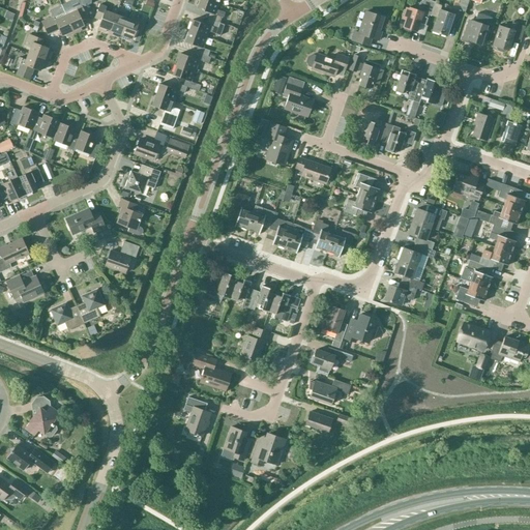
[(209,12),(207,19),(219,23),(222,18),(223,18),(225,12),(216,9),(218,4),(208,0),(199,0),(197,8),(209,12)]
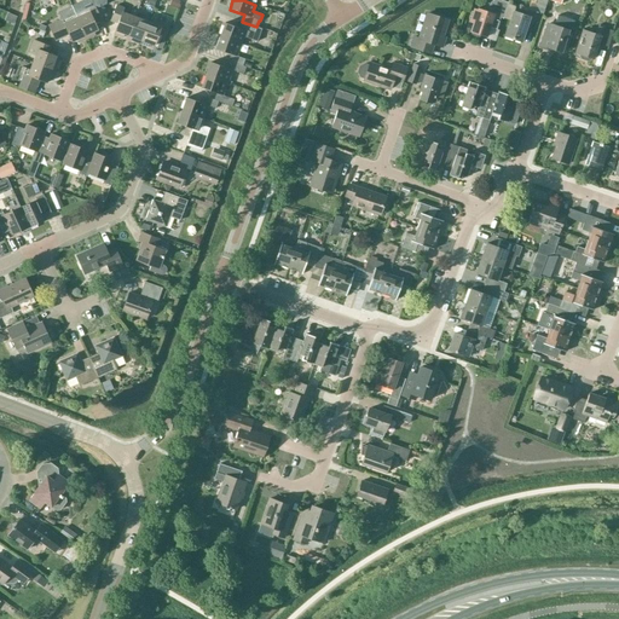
[(547,0),(537,0),(534,11),(542,13),(547,0)]
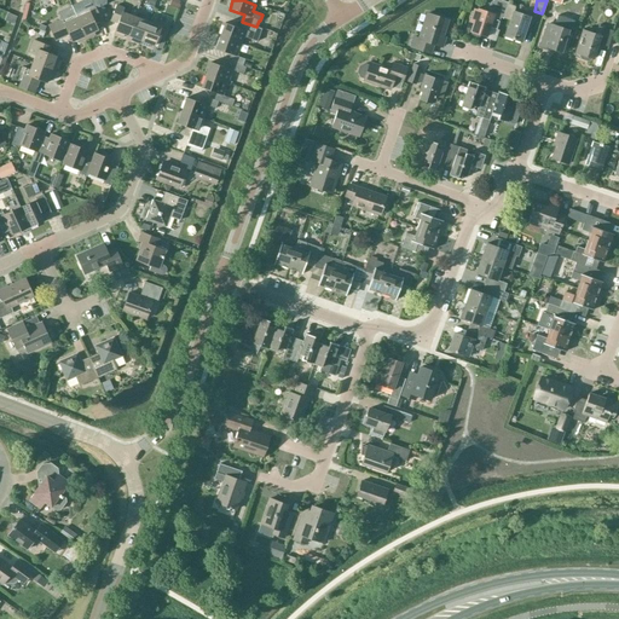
[(82,15),(76,17),(86,39),(94,35),(93,32),(98,30),(94,23),(100,19),(92,1),(80,7),(82,15)]
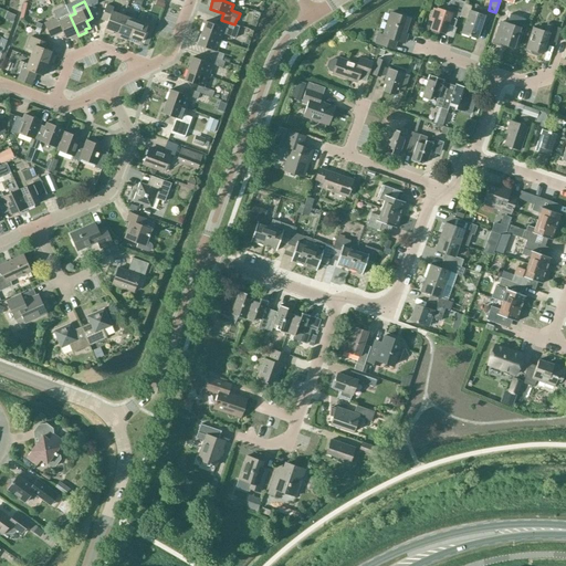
[(437,9),(430,28),(444,33),(449,20),(454,22),(460,7),(448,2),(444,11),(437,9)]
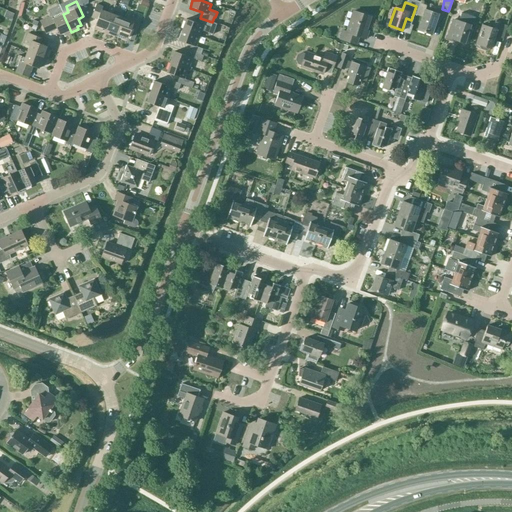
[(417,30),(431,35),(438,14),(425,9),(426,5),(420,3),(416,15),(422,17),(417,30)]
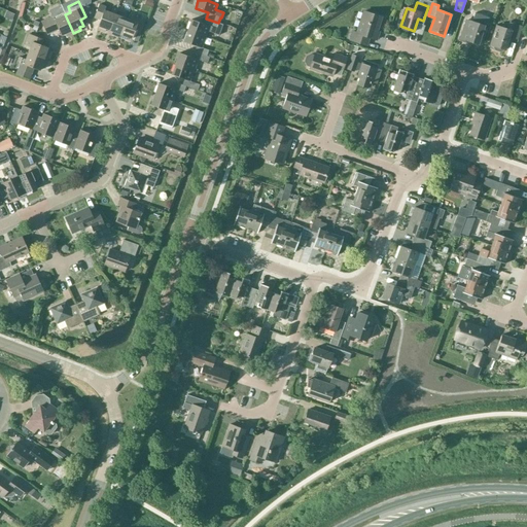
[(109,30),(117,8),(112,6),(110,12),(104,10),(105,6),(100,4),(95,18),(100,20),(97,29),(105,32),(105,29),(109,30)]
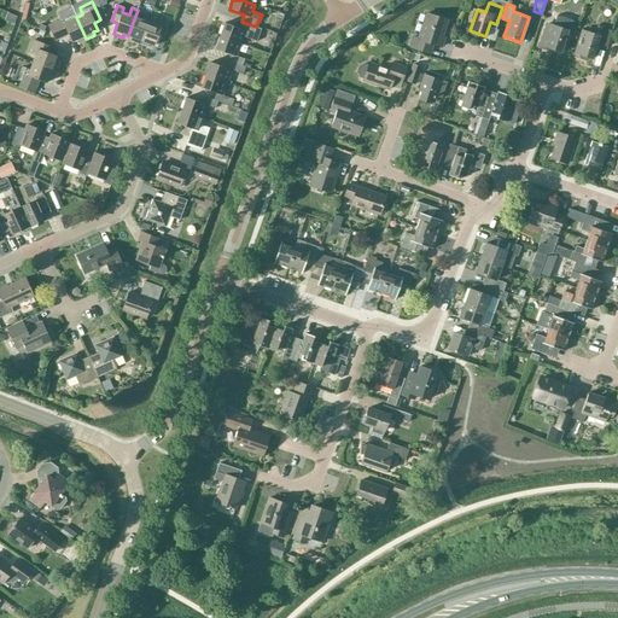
[(139,44),(147,22),(141,19),(144,12),(138,10),(128,35),(132,38),(130,40),(139,44)]
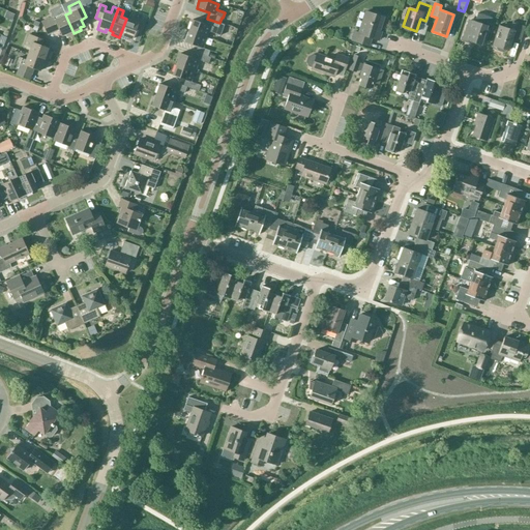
[(354,32),(351,40),(369,46),(371,37),(378,40),(381,32),(379,31),(383,18),(365,11),(358,33),(354,32)]
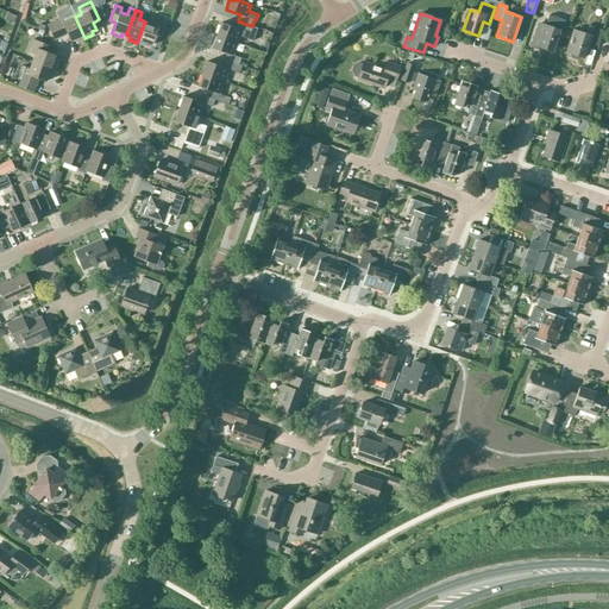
[(145,22),(137,43),(146,46),(148,43),(151,45),(155,37),(161,41),(167,25),(159,22),(162,18),(155,16),(151,24),(145,22)]
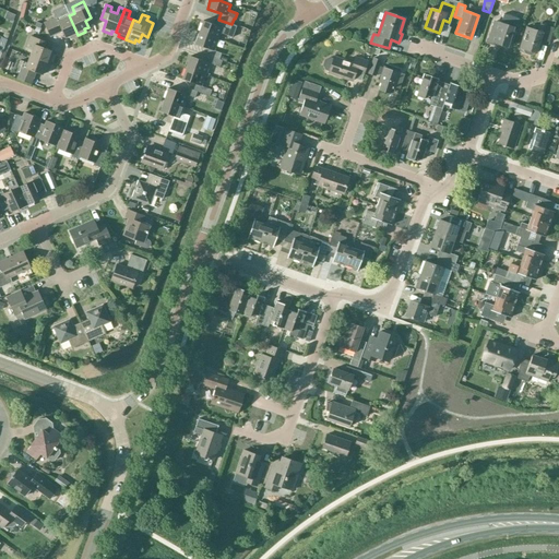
[(78,35),(69,15),(58,21),(56,18),(43,23),(49,37),(62,31),(64,37),(69,36),(70,38),(78,35)]
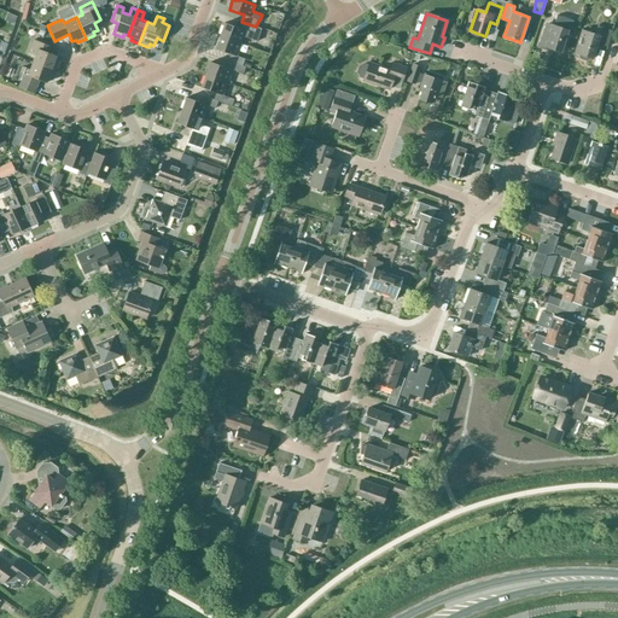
[(261,29),(256,27),(242,22),(239,28),(225,23),(220,35),(240,44),(243,36),(256,41),(261,29)]
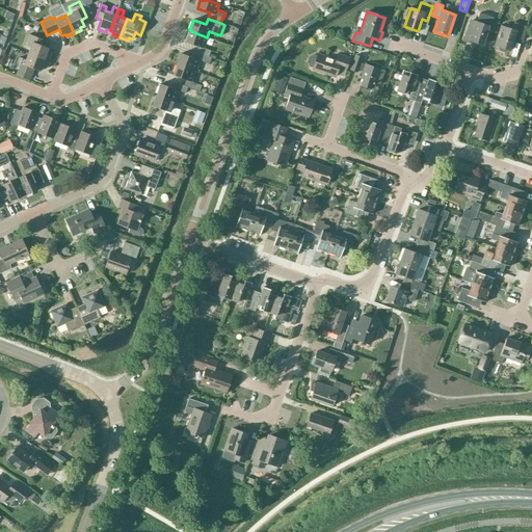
[(462,37),(461,41),(470,44),(471,41),(482,44),(487,26),(470,21),(464,37),(462,37)]
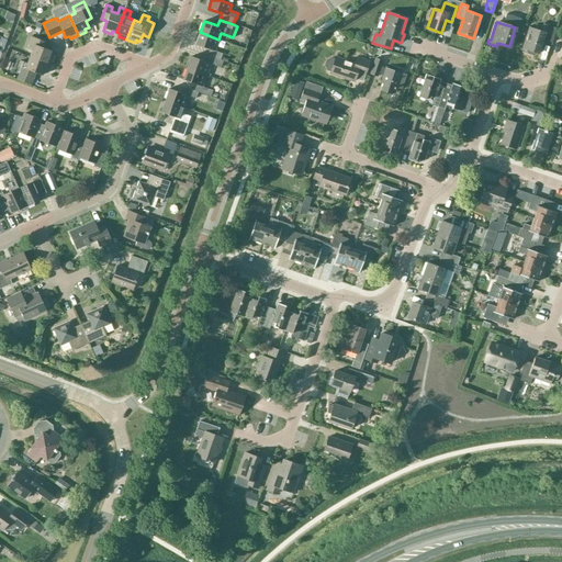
[(529,27),(523,48),(538,53),(542,40),(551,43),(557,27),(542,24),(540,31),(529,27)]
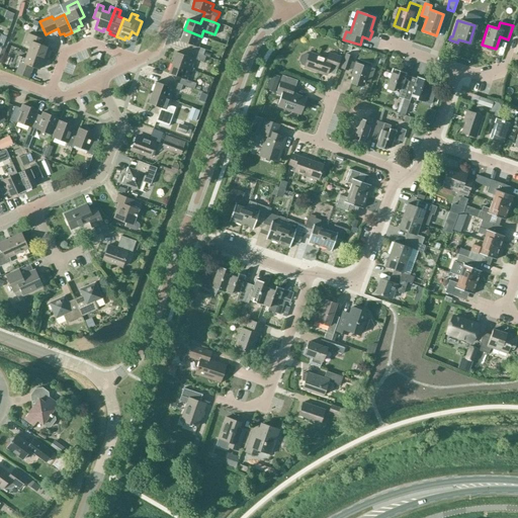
[(198,47),(201,36),(184,29),(180,40),(192,46),(190,51),(202,55),(204,50),(198,47)]
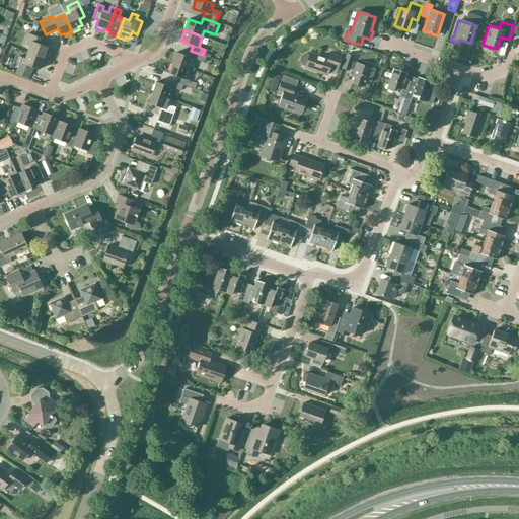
[(29,47),(27,52),(46,59),(49,52),(46,51),(47,47),(41,45),(43,40),(29,34),(27,33),(23,45),(29,47)]
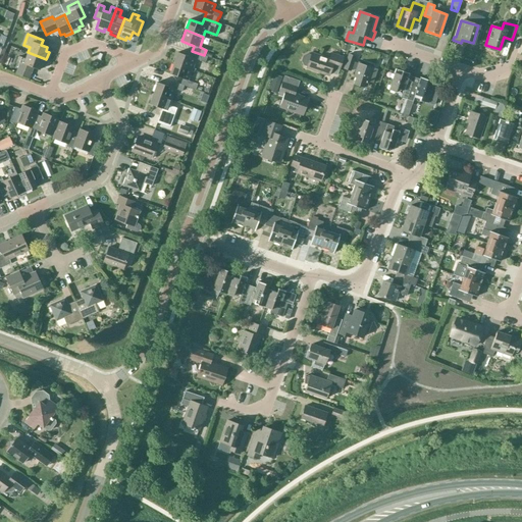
[(207,56),(204,55),(192,51),(190,57),(177,52),(173,63),(192,69),(195,59),(205,62),(207,56)]
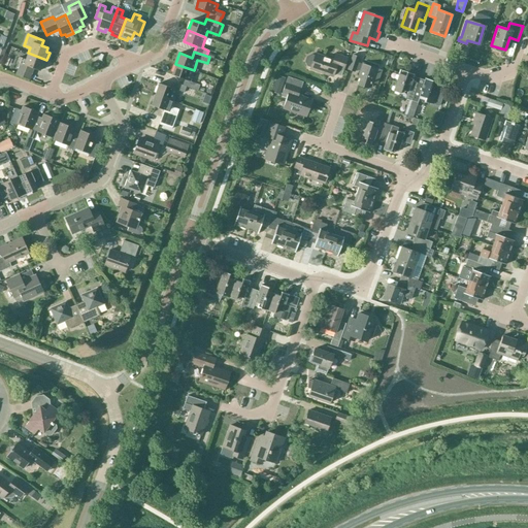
[(46,60),(28,53),(25,59),(19,57),(18,62),(20,63),(18,69),(15,74),(29,79),(33,68),(39,70),(41,67),(43,68),(46,60)]
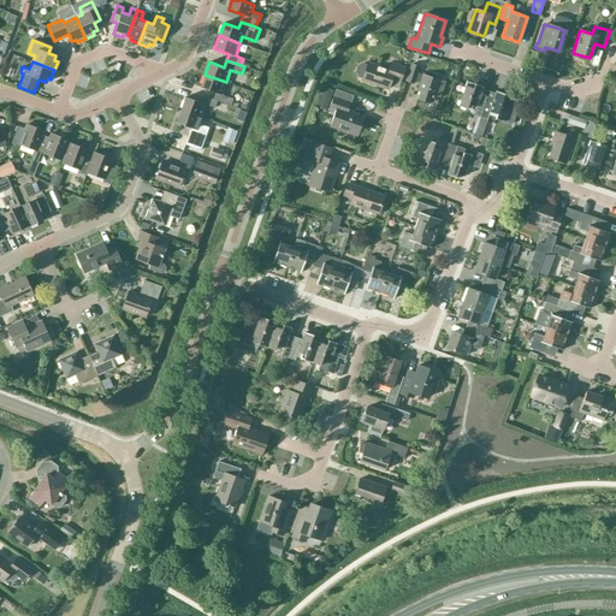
[(389,70),(368,63),(367,65),(362,63),(357,66),(355,71),(357,77),(362,78),(362,81),(388,89),(389,86),(397,88),(404,67),(391,63),(389,70)]
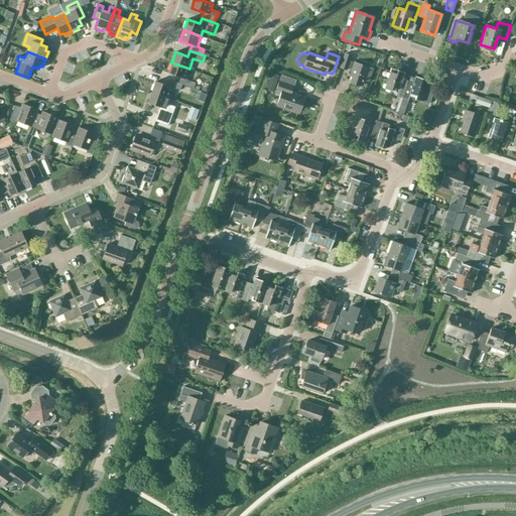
[(351,55),(344,53),(339,68),(346,71),(347,68),(351,70),(349,76),(352,77),(349,83),(359,87),(362,80),(369,83),(373,69),(369,68),(349,60),(351,55)]
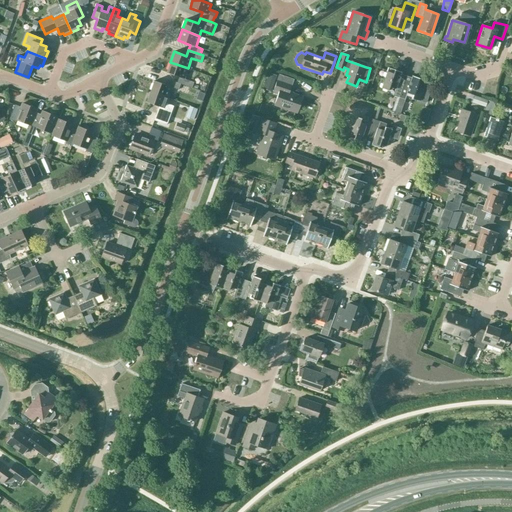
[(178,77),(177,82),(180,84),(191,88),(193,82),(184,79),(188,68),(170,62),(166,73),(178,77)]
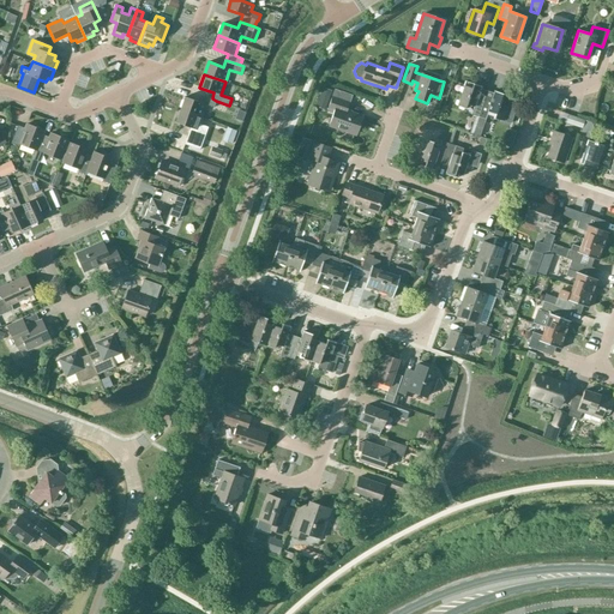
[(481,86),(464,80),(457,106),(465,108),(467,104),(474,107),(471,114),(475,116),(469,132),(474,133),(479,118),(477,116),(483,100),(477,97),(481,86)]
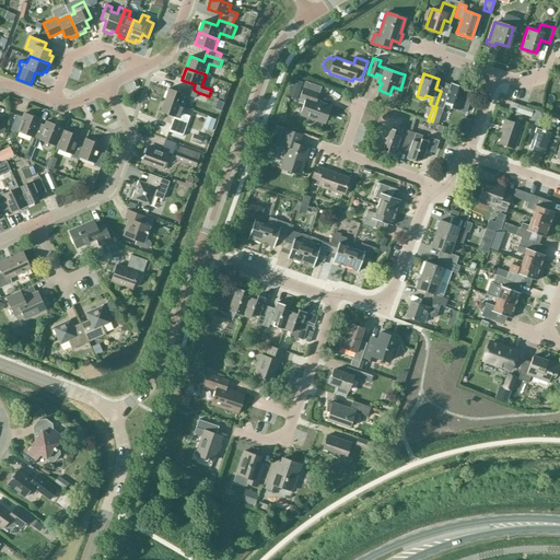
[(304,80),(296,78),(293,86),(301,90),(304,80)]
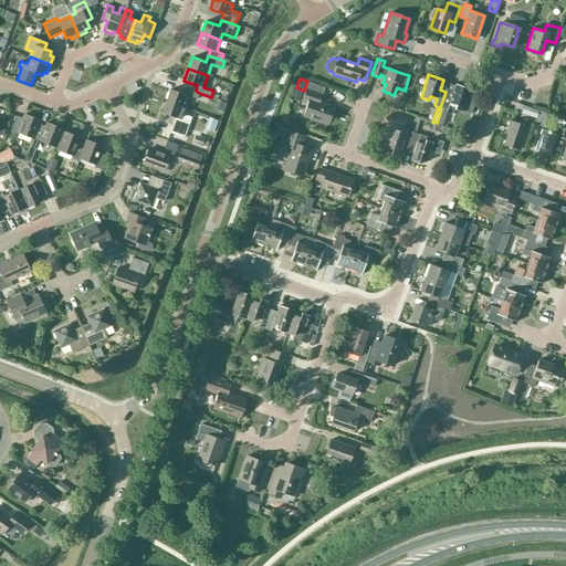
[(308,82),(301,103),(308,106),(305,116),(326,124),(332,106),(318,102),(324,87),(308,82)]
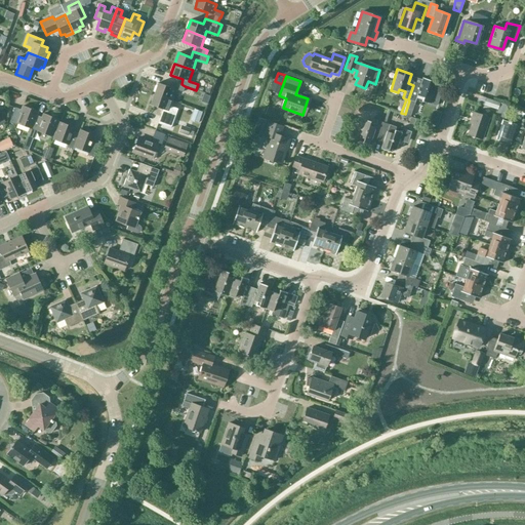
[(408,99),(409,101),(414,102),(417,95),(422,97),(421,101),(429,104),(435,86),(429,84),(430,80),(422,77),(421,80),(416,78),(413,85),(408,99)]
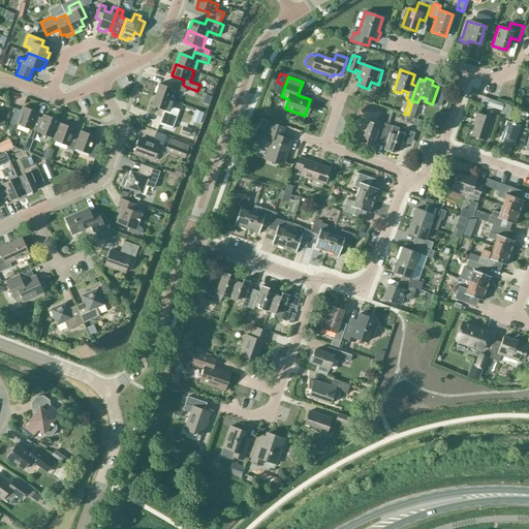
[(186,87),(183,85),(174,82),(172,88),(159,84),(155,94),(174,101),(177,90),(184,93),(186,87)]
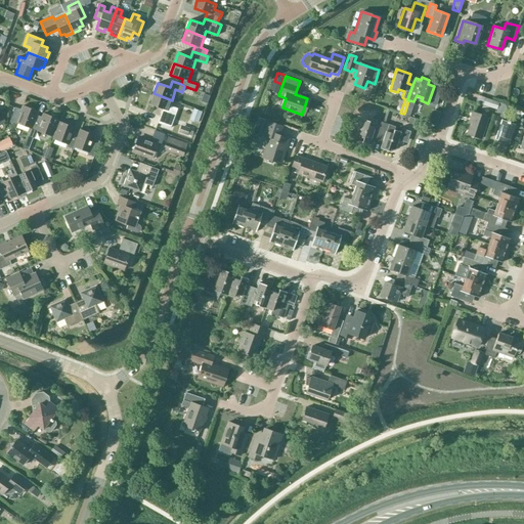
[(170,105),(172,100),(154,93),(149,104),(162,108),(157,123),(170,128),(177,108),(170,105)]
